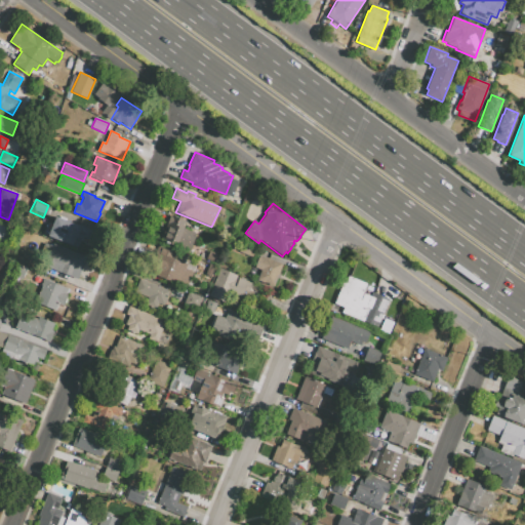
[(170,214),(187,220),(184,228),(196,233),(189,250),(176,246),(176,247),(160,241),(170,214)]
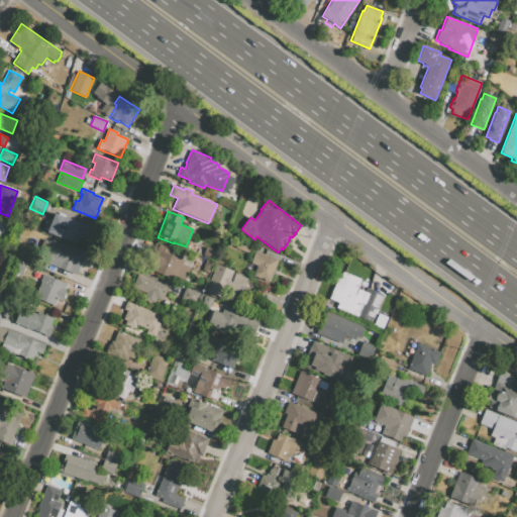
[(0,218),(11,223),(5,238),(0,236),(0,218)]
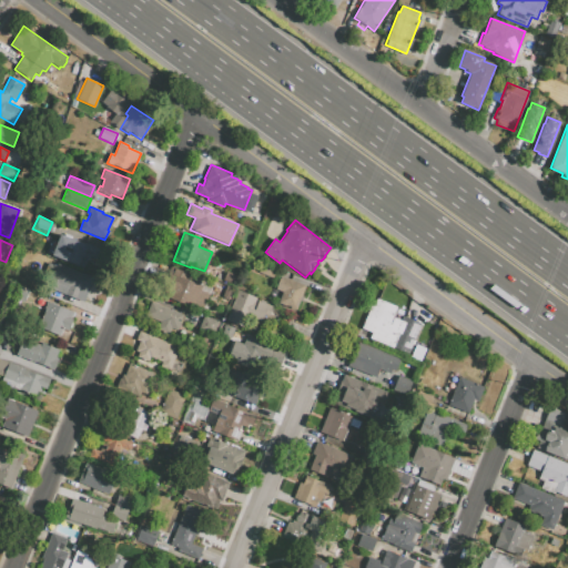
[(83,243),(83,242),(99,249),(94,259),(88,256),(83,269),(62,261),(71,240),(75,242),(77,241),(83,243)]
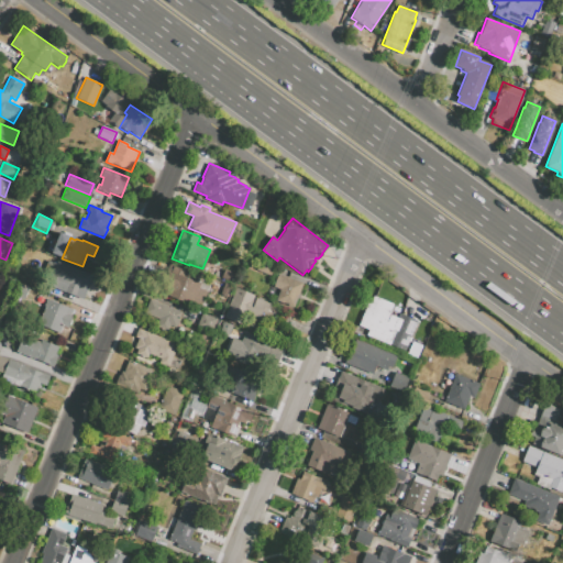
[(260,260),(275,265),(271,275),(256,271),(260,260)]
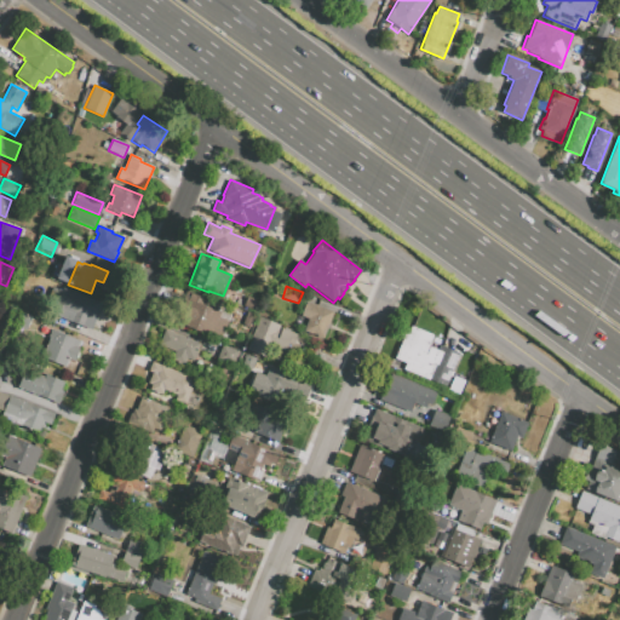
[(61,322),(51,317),(56,309),(49,305),(55,288),(61,291),(63,287),(98,302),(87,328),(69,321),(73,314),(65,311),(61,322)]
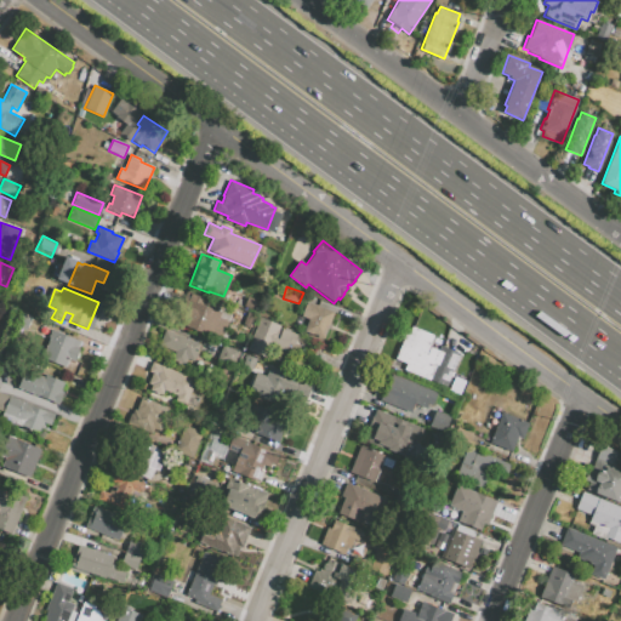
[(204,306),(222,313),(214,336),(192,328),(193,322),(189,320),(193,311),(191,311),(194,301),(189,300),(192,292),(206,297),(204,306)]
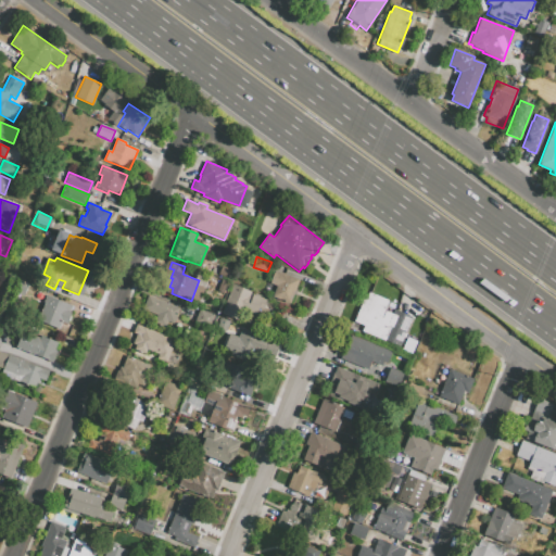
[(222,266),(230,268),(227,277),(218,274),(222,266)]
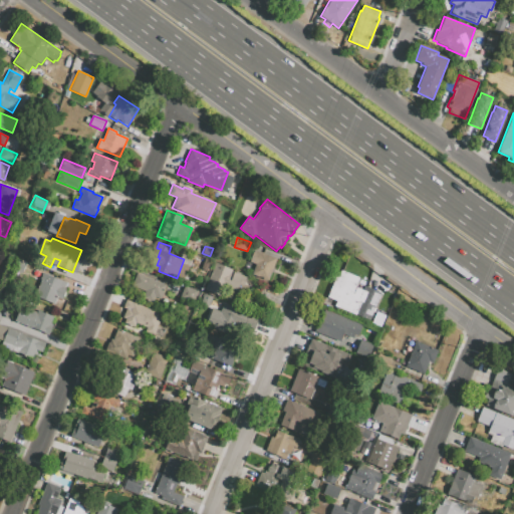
[(256,264),(250,262),(254,250),(260,252),(277,258),(268,281),(252,274),(256,264)]
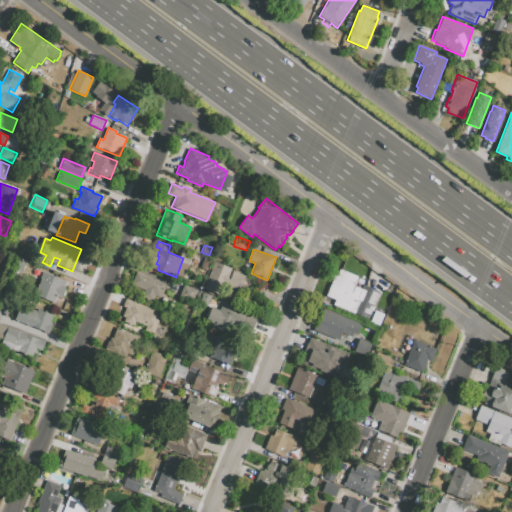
[(248,277),(242,292),(237,290),(233,301),(223,297),(228,286),(221,283),(216,295),(203,290),(215,261),(227,266),(225,271),(232,274),(234,271),(243,275),(248,277)]
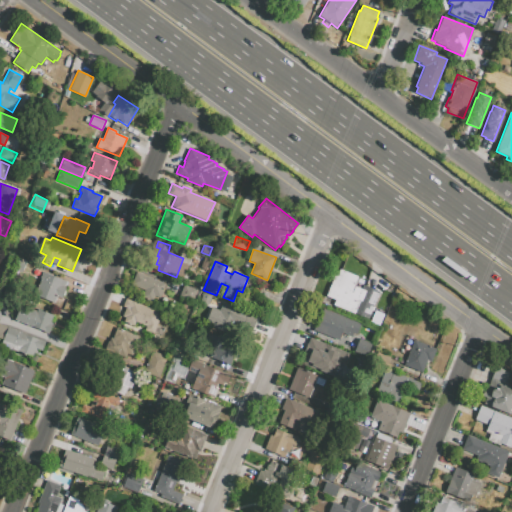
[(339,269),(358,277),(354,286),(346,305),(335,300),(325,296),(334,275),(337,276),(339,269)]
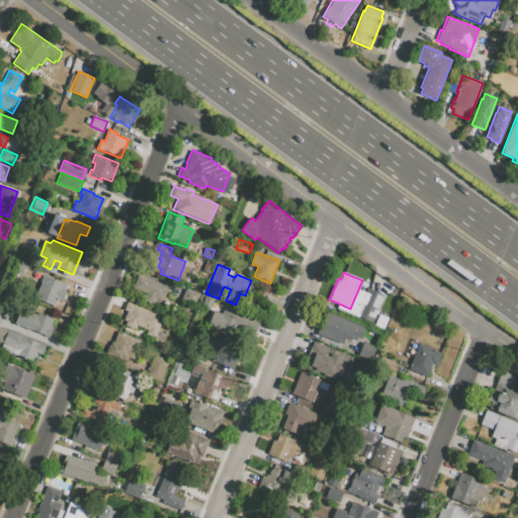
[(137,273),(167,286),(161,301),(156,298),(154,305),(144,299),(146,293),(131,287),(137,273)]
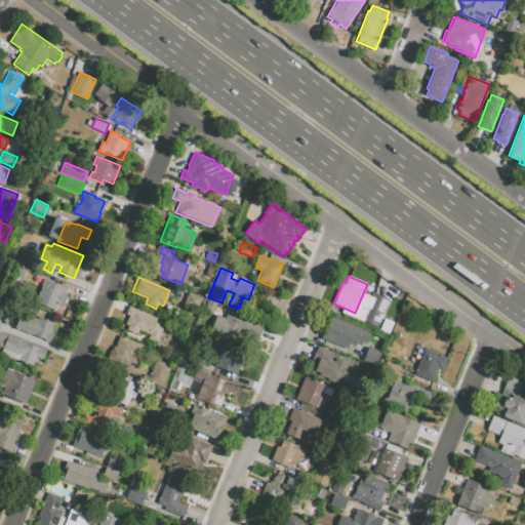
[(41,284),(43,279),(68,288),(66,294),(68,295),(63,306),(57,304),(54,311),(35,303),(42,285),(41,284)]
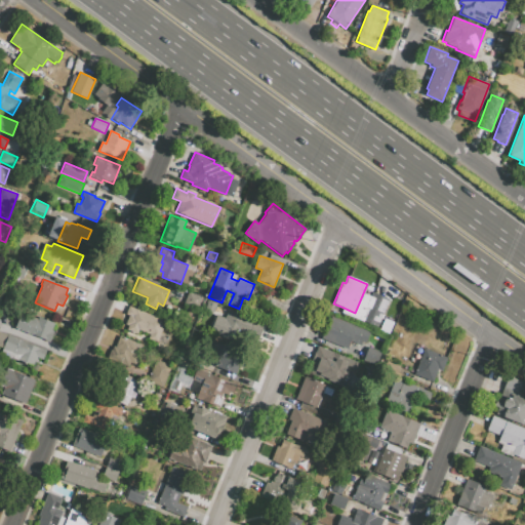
[(189,291),(202,296),(197,309),(184,304),(189,291)]
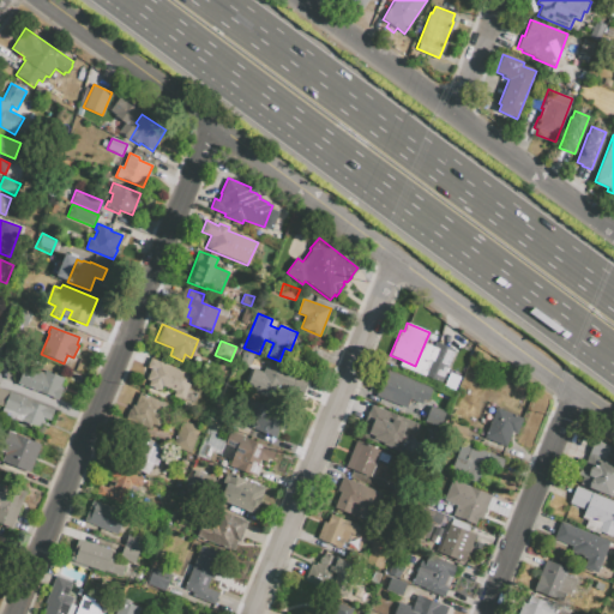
[(456,350),(443,383),(399,366),(402,360),(415,366),(425,343),(434,347),(437,342),(456,350)]
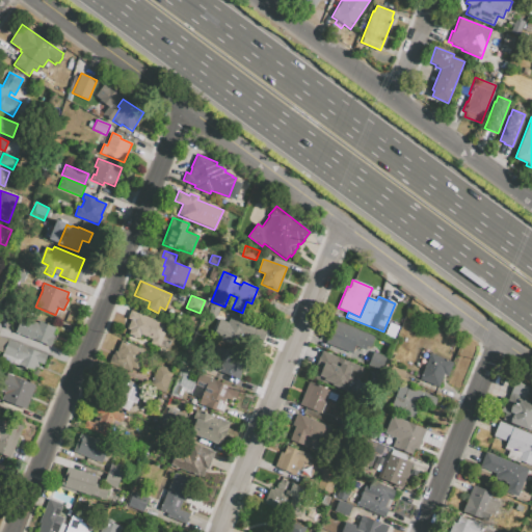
[(131,319),(127,318),(131,310),(167,325),(159,347),(128,335),(130,329),(127,328),(131,319)]
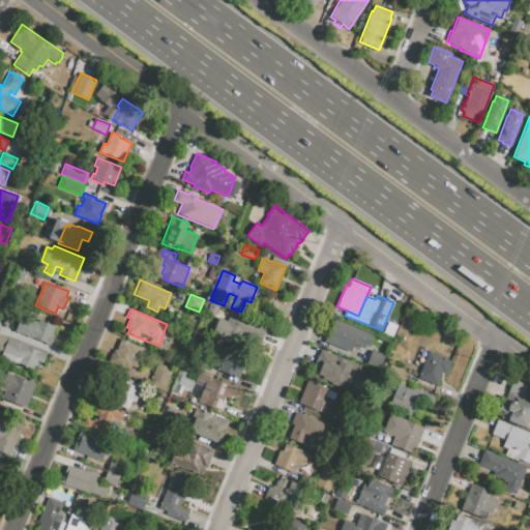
[(227,321),(230,315),(263,327),(254,352),(219,339),(221,335),(213,332),(218,318),(227,321)]
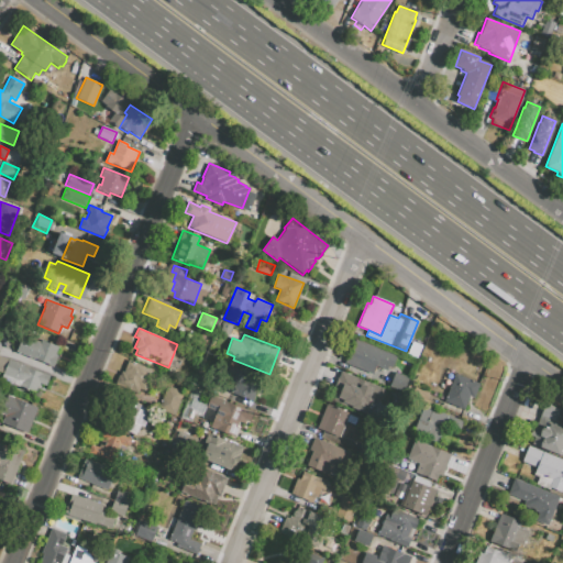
[(35,340),(41,342),(42,340),(58,346),(55,355),(57,356),(53,367),(15,352),(22,338),(34,343),(35,340)]
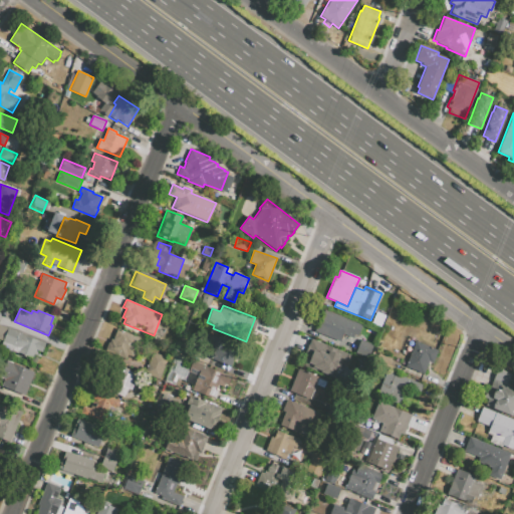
[(323,309),(362,325),(358,336),(353,334),(351,337),(342,334),(340,341),(314,331),(323,309)]
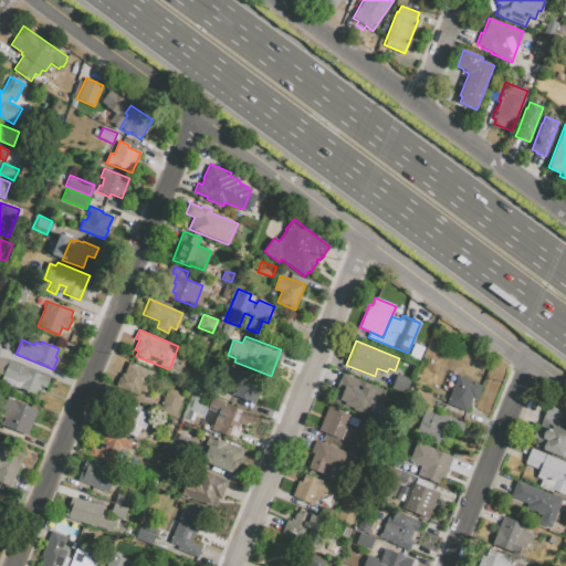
[(20,384),(2,376),(9,360),(50,378),(45,387),(40,385),(35,396),(18,389),(20,384)]
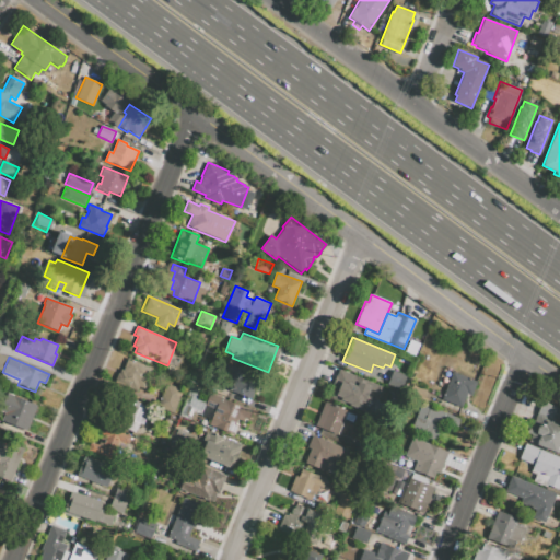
[(123,371),(128,358),(168,374),(162,389),(150,385),(148,391),(138,386),(137,391),(116,383),(121,370),(123,371)]
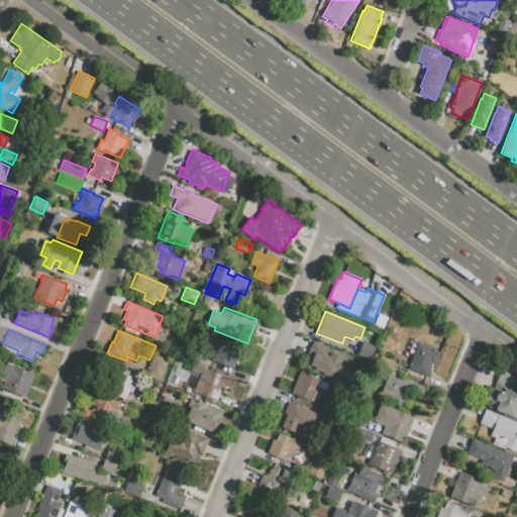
[(232,369),(212,362),(216,351),(203,346),(207,336),(240,348),(232,369)]
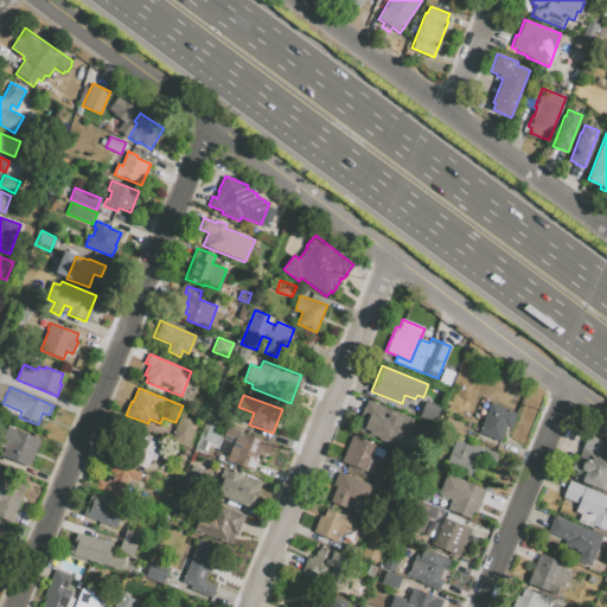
[(368,400),(414,419),(408,432),(398,428),(391,446),(358,432),(363,420),(360,419),(368,400)]
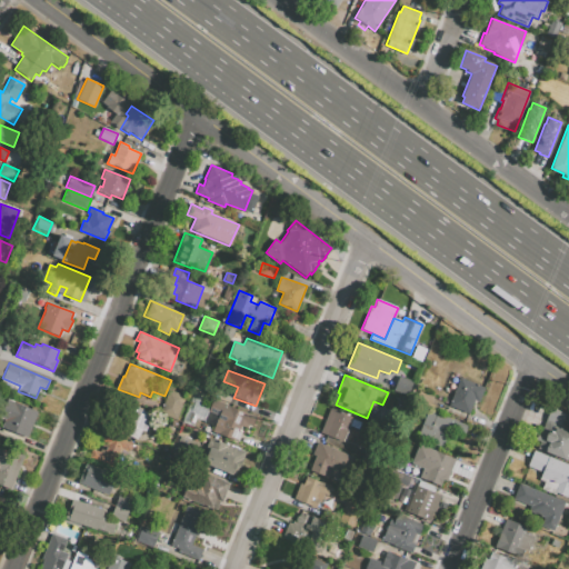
[(459,378),(483,387),(478,402),(475,400),(469,413),(448,406),(459,378)]
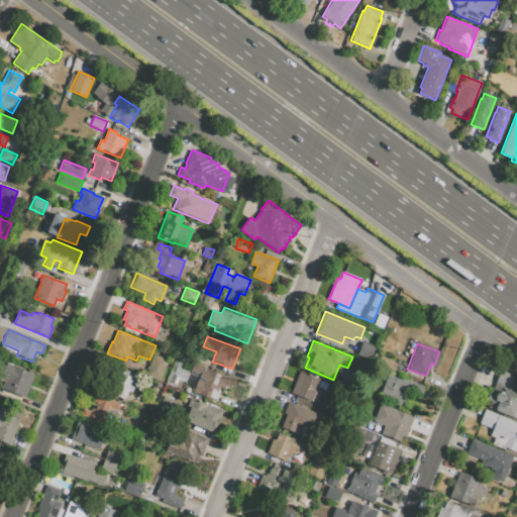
[(153,354),(169,359),(161,381),(145,376),(153,354)]
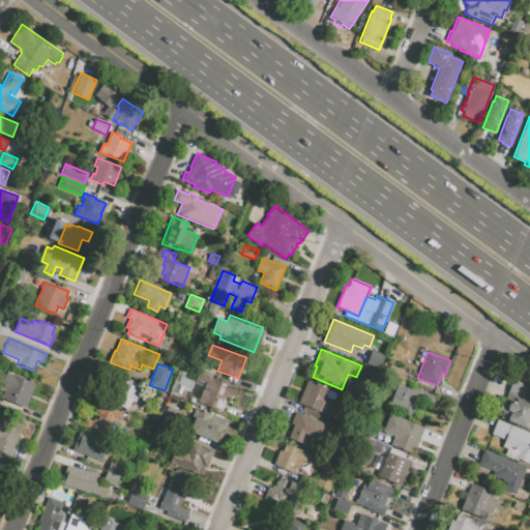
[(369,367),(383,374),(378,386),(363,380),(369,367)]
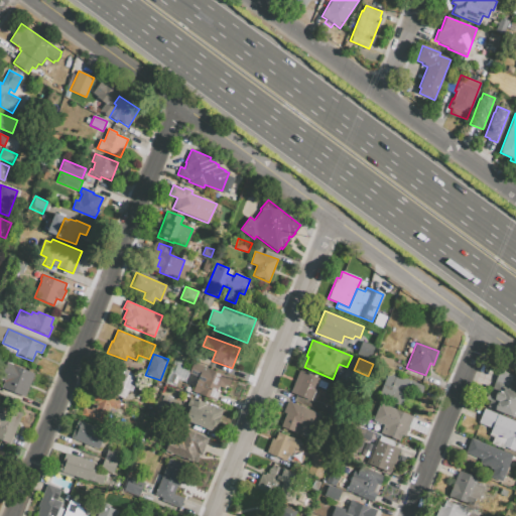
[(138,372),(127,399),(93,385),(104,359),(138,372)]
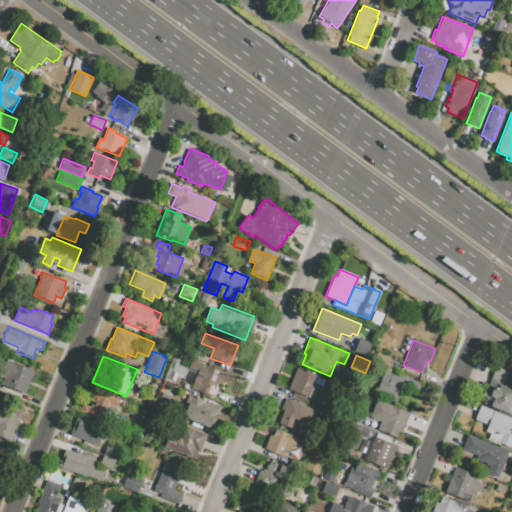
[(7,359),(34,371),(24,394),(1,385),(5,374),(1,372),(7,359)]
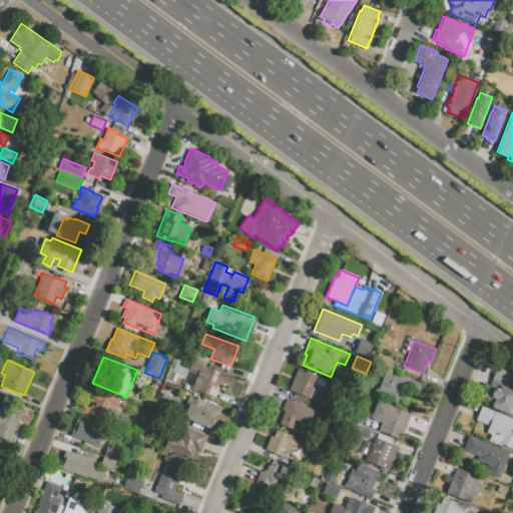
[(230,375),(227,385),(224,384),(223,387),(217,385),(216,389),(217,389),(214,398),(191,390),(197,375),(187,371),(191,361),(230,375)]
